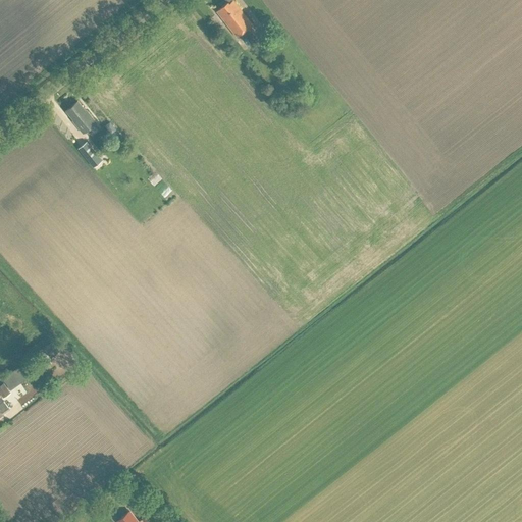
[(220,7),(216,10),(237,36),(253,23),(233,0),(230,0),(228,2),(227,0),(219,6),(220,7)]
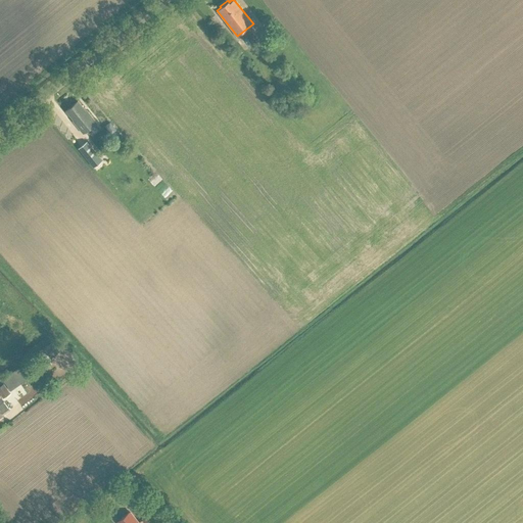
[(67,110),(75,119),(73,120),(84,132),(96,122),(86,108),(85,109),(78,101),(67,110)]
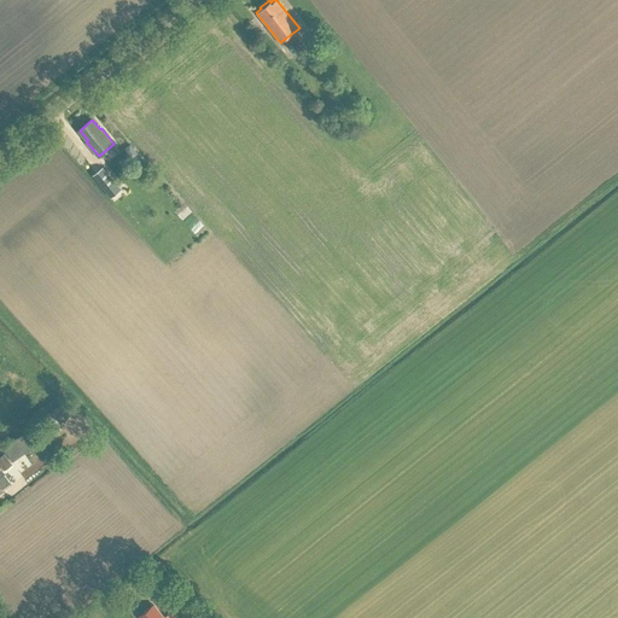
[(121,188),(103,167),(92,175),(110,198),(121,188)]
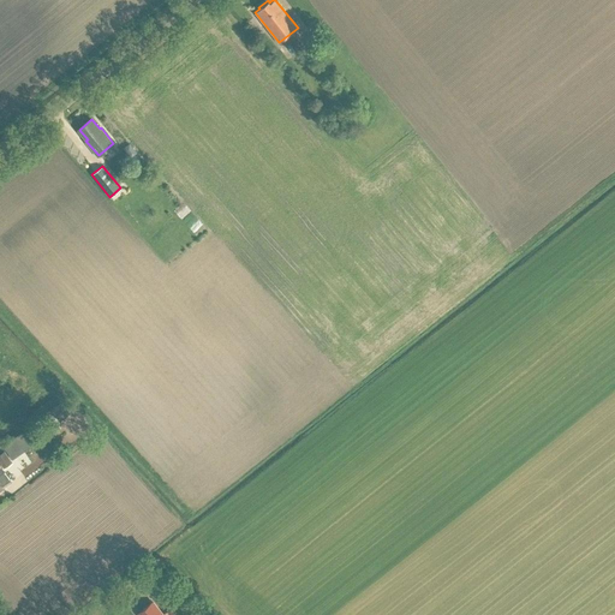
[(61,421),(70,412),(60,401),(52,410),(61,421)]
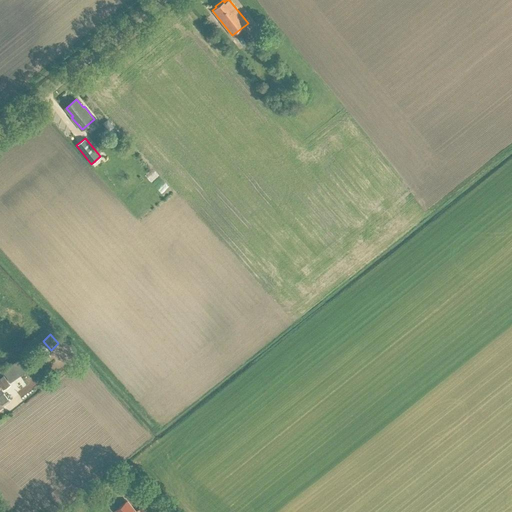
[(3,375),(0,377),(0,384),(3,389),(10,385),(3,375)]
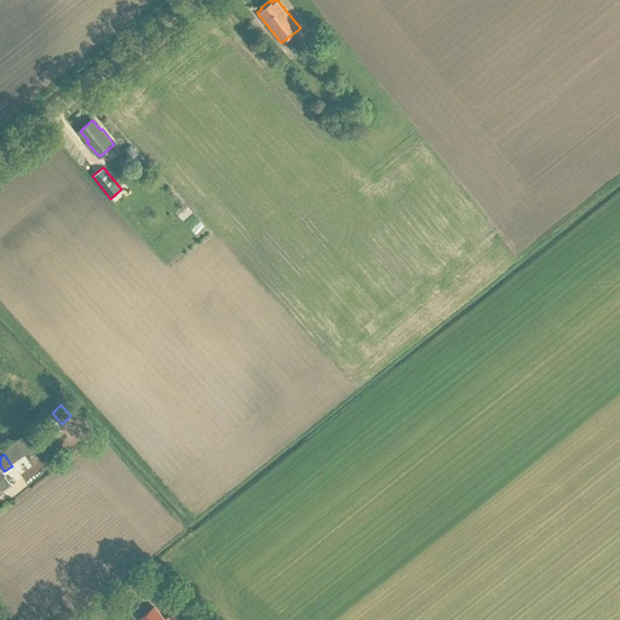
[(0,494),(4,492),(3,488),(11,482),(6,475),(0,478),(0,494)]
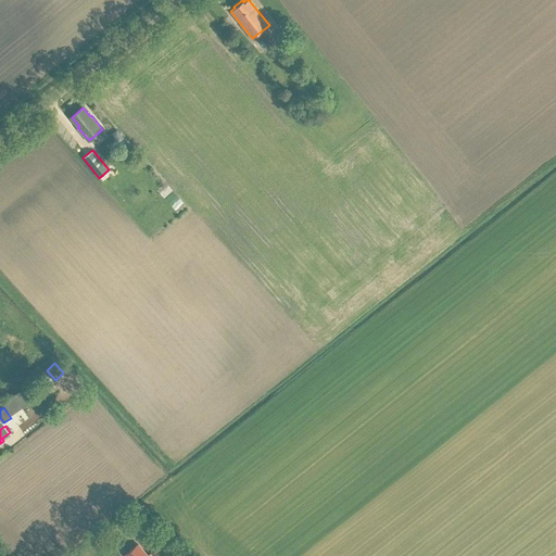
[(126,555),(149,555),(138,542),(125,553),(126,555)]
